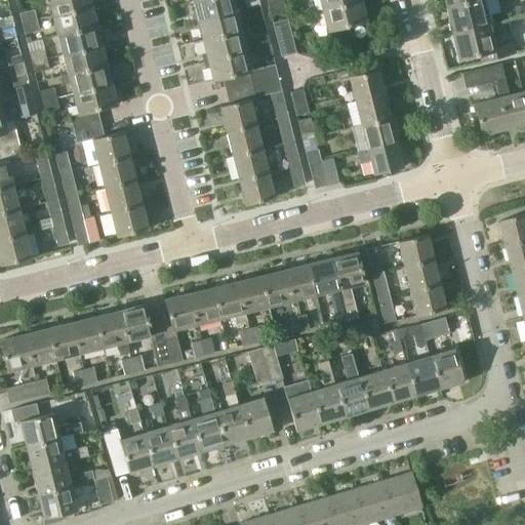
[(48,0),(52,14),(93,3),(92,0),(48,0)]
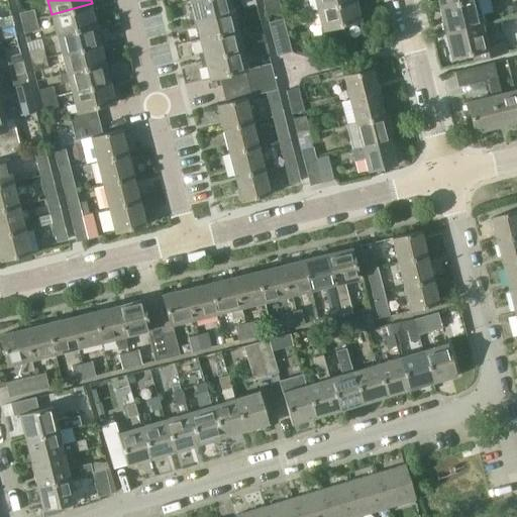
[(232,10),(229,0),(190,0),(189,1),(192,13),(188,14),(190,21),(232,10)]
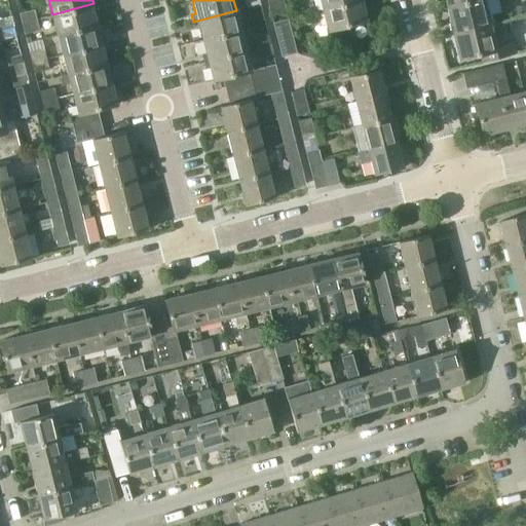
[(243,0),(246,8),(261,5),(259,0),(243,0)]
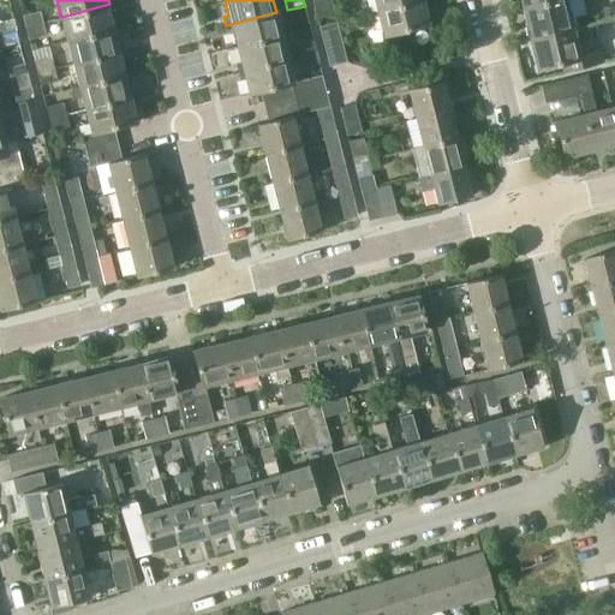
[(333,11),(330,0),(326,0),(312,4),(316,16),(333,11)]
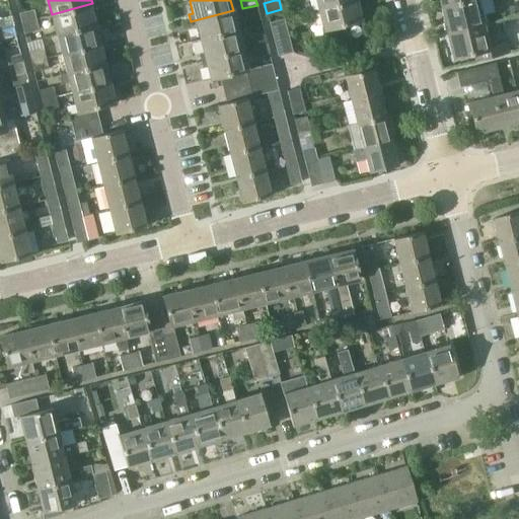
[(315,0),(318,9),(352,0),(315,0)]
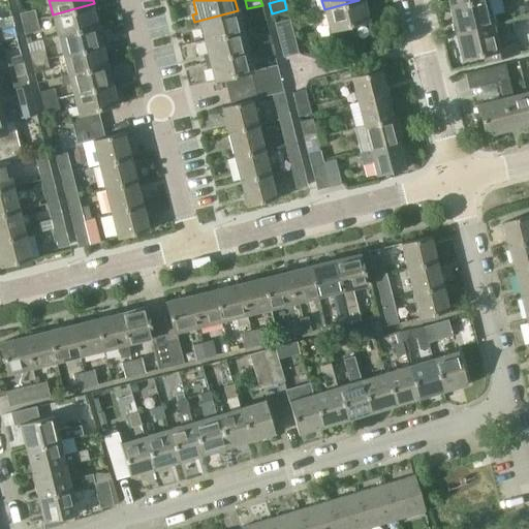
[(369,6),(367,0),(359,0),(324,9),(330,30),(368,21),(365,7),(369,6)]
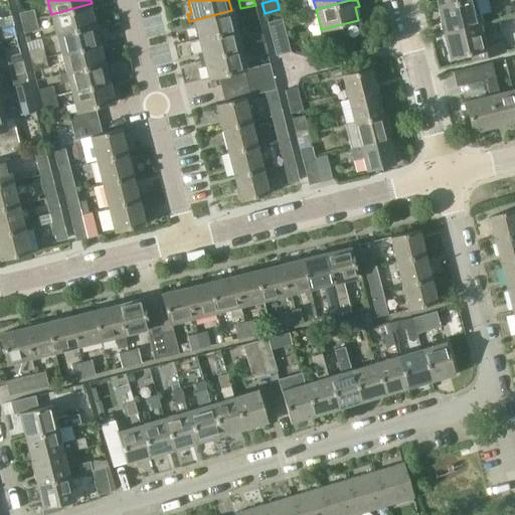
[(474,0),(460,0),(438,6),(444,31),(479,22),(474,0)]
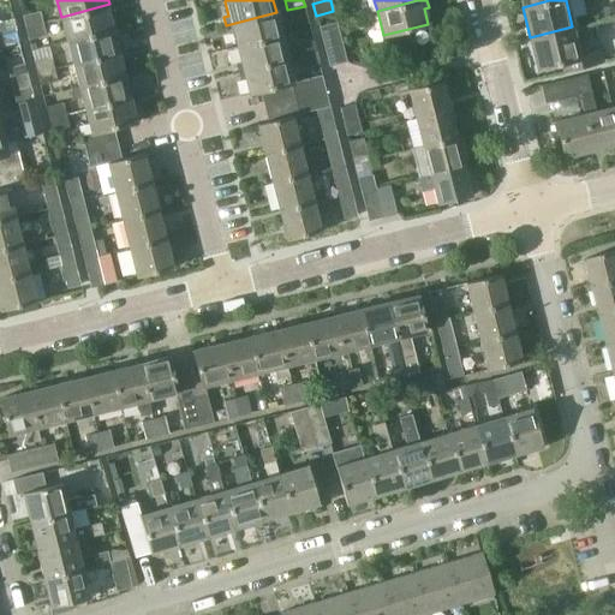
[(109,4),(61,17),(67,40),(112,29),(108,13),(112,12),(109,4)]
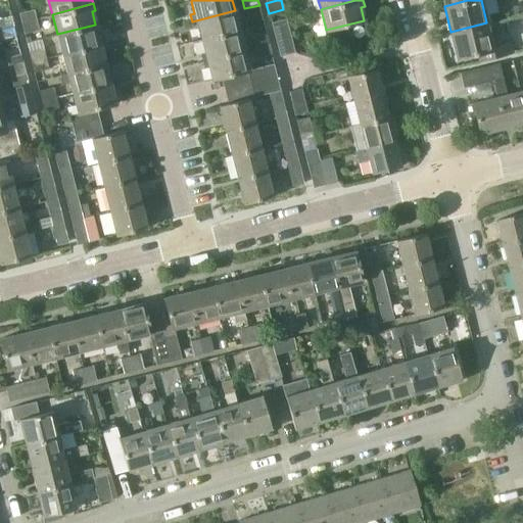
[(262,14),(259,5),(244,8),(247,18),(262,14)]
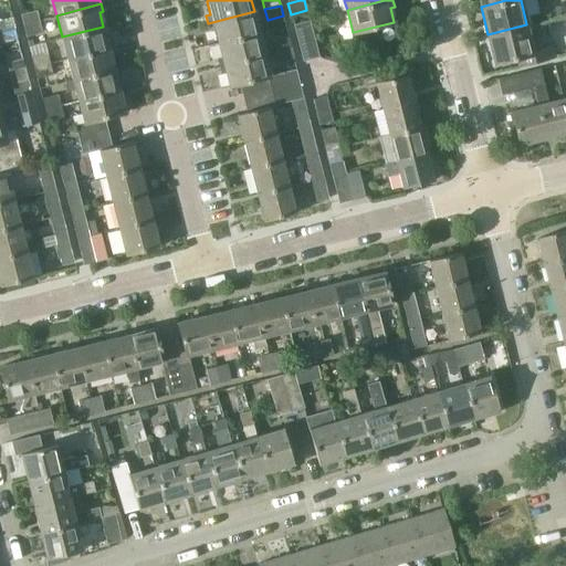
[(20,13),(22,24),(39,21),(37,9),(20,13)]
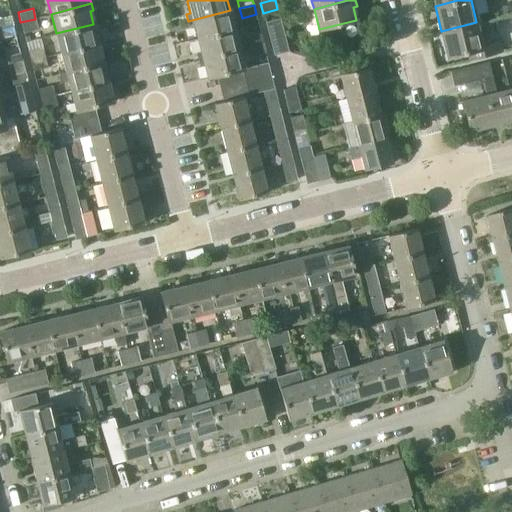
[(196,39),(235,29),(230,10),(188,21),(190,28),(193,27),(196,39)]
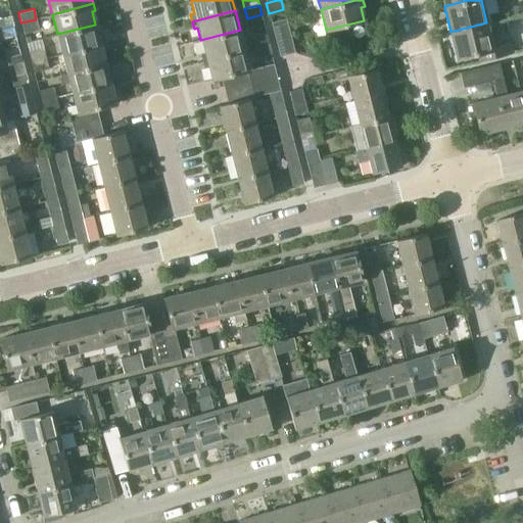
[(0,17),(0,28),(13,25),(10,14),(0,17)]
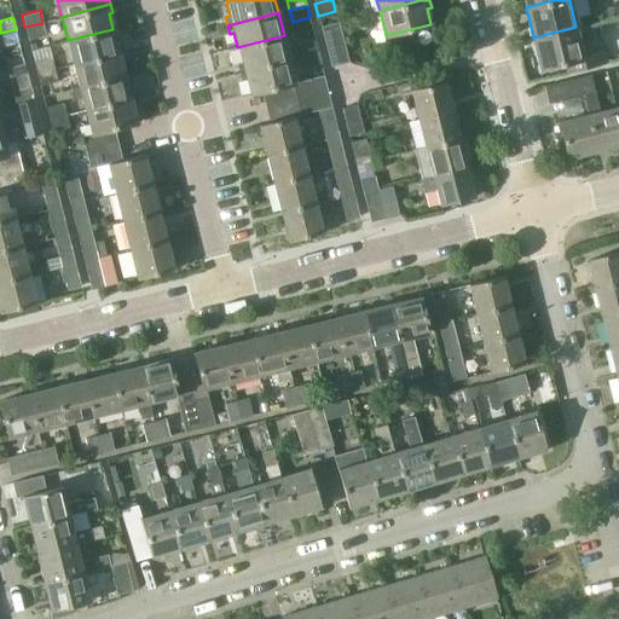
[(330,67),(348,62),(339,22),(320,25),(330,67)]
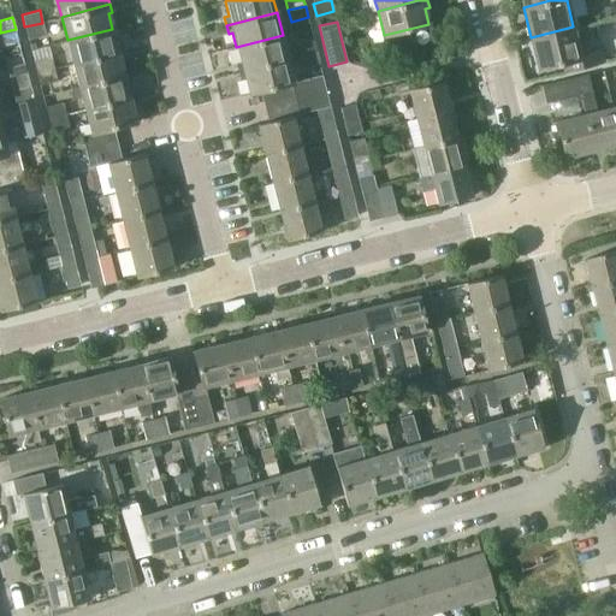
[(46,35),(42,23),(24,27),(28,39),(46,35)]
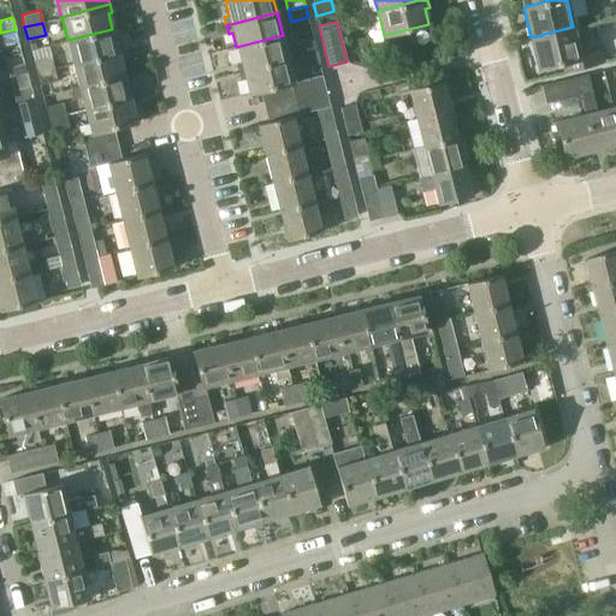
[(573,27),(531,37),(538,67),(562,61),(564,71),(603,63),(598,46),(579,51),(573,27)]
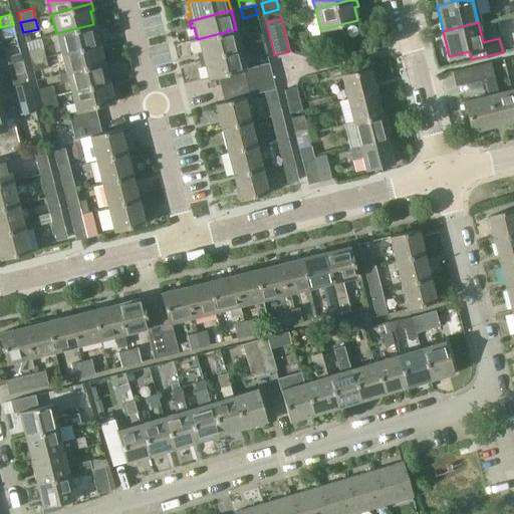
[(15,34),(13,24),(0,27),(0,32),(1,38),(15,34)]
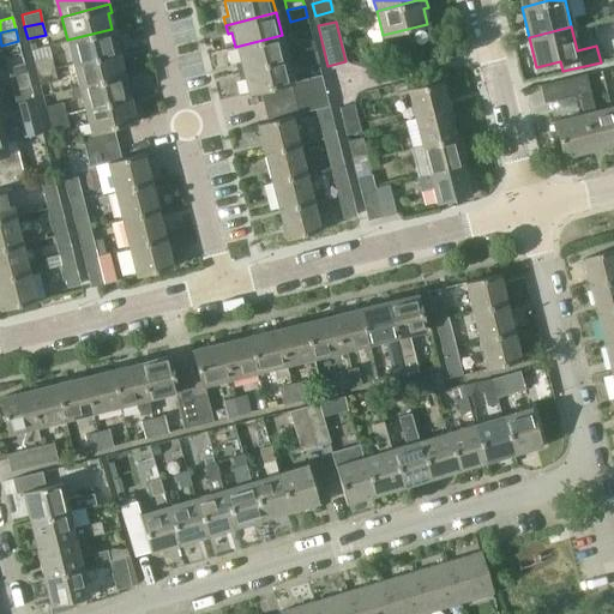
[(112,29),(67,40),(73,64),(122,50),(120,42),(116,43),(112,29)]
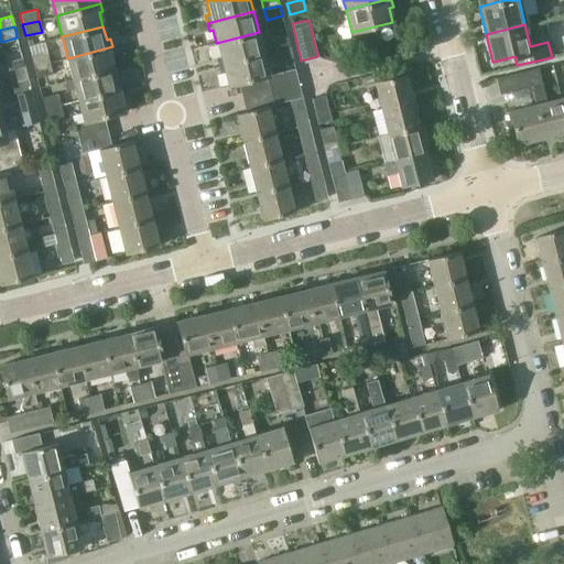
[(264,53),(259,32),(216,43),(220,56),(216,57),(217,65),(264,53)]
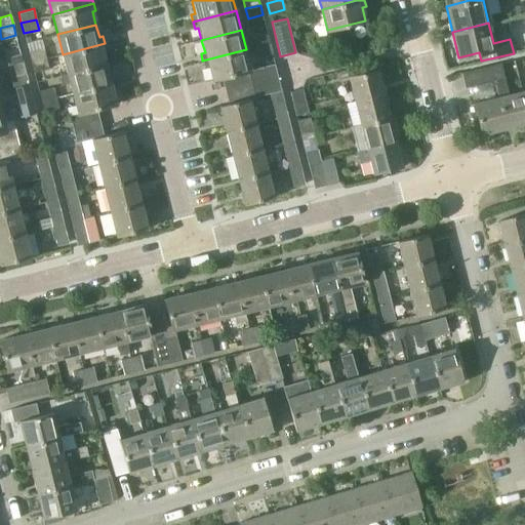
[(252,38),(254,47),(270,44),(267,34),(252,38)]
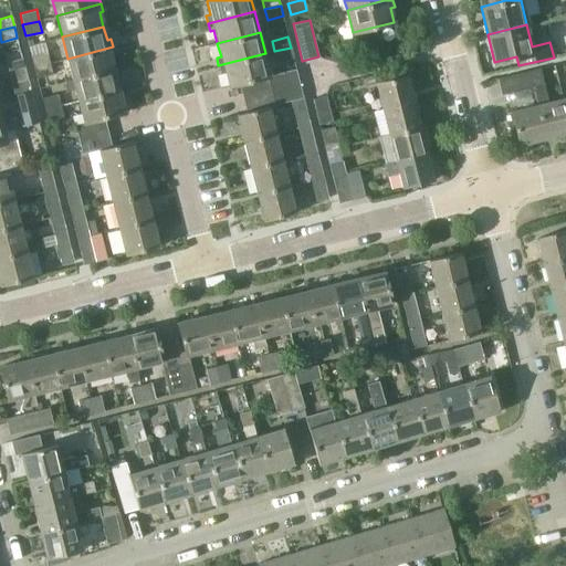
[(113,46),(67,59),(73,80),(114,69),(111,55),(115,54),(113,46)]
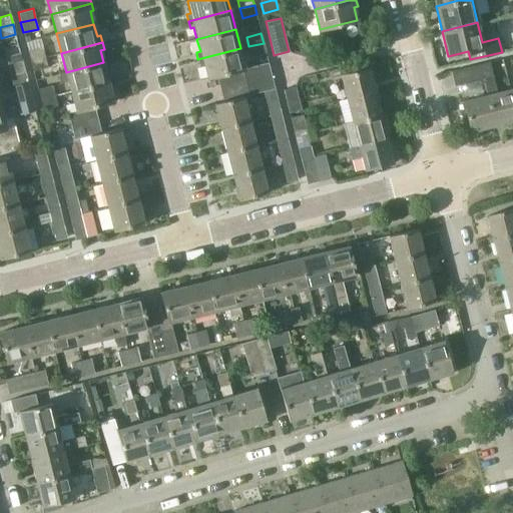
[(266,52),(264,43),(248,46),(251,56),(266,52)]
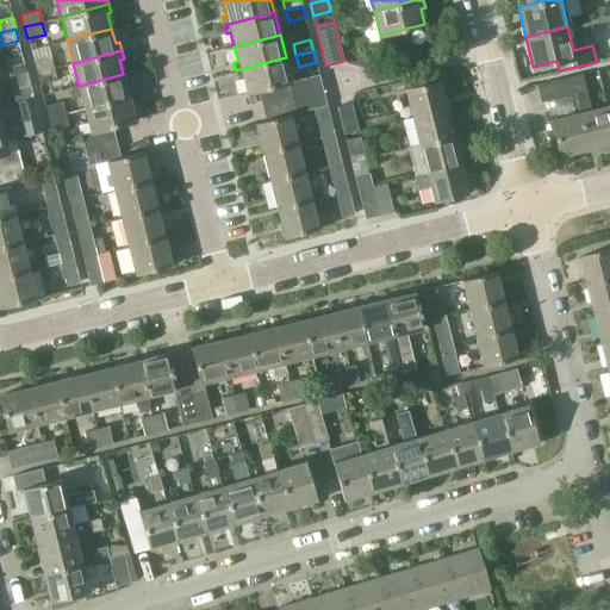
[(32,60),(36,72),(54,68),(50,55),(32,60)]
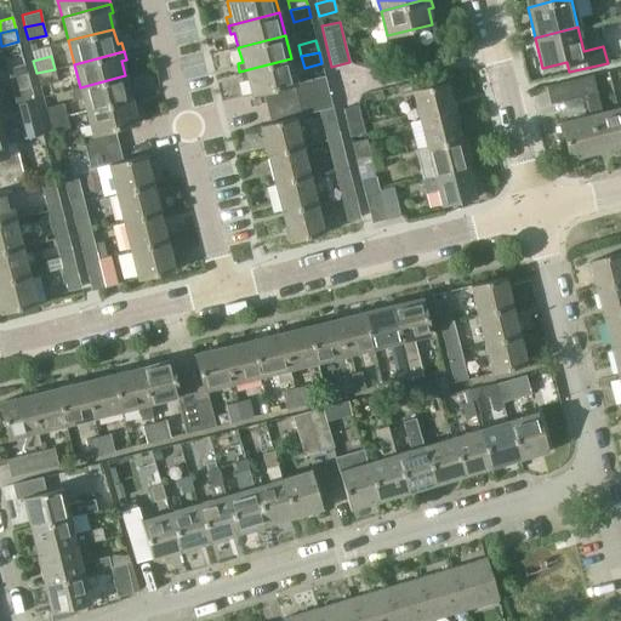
[(246,79),(250,95),(265,91),(296,81),(291,58),(239,72),(241,80),(246,79)]
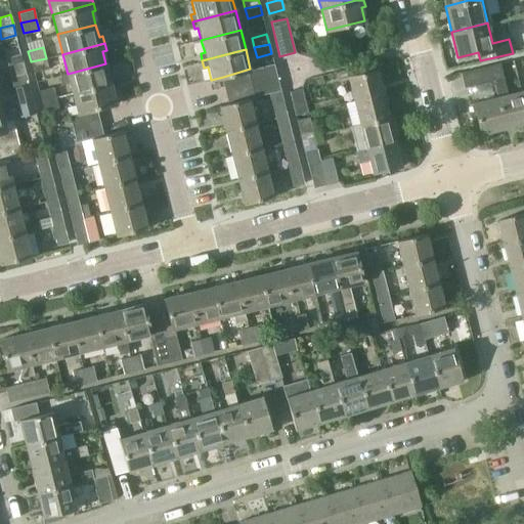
[(5,57),(8,68),(23,63),(20,53),(5,57)]
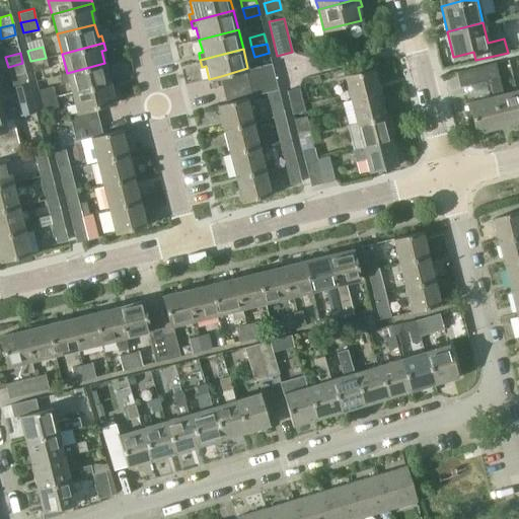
[(48,68),(46,58),(30,61),(33,71),(48,68)]
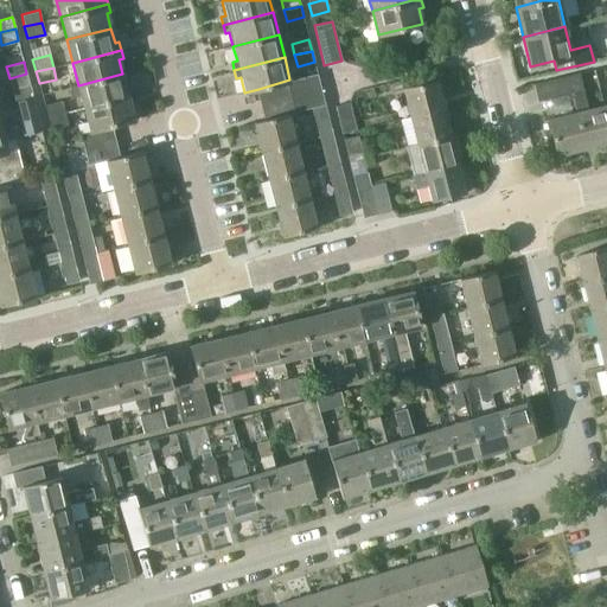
[(579,72),(566,76),(570,94),(583,90),(579,72)]
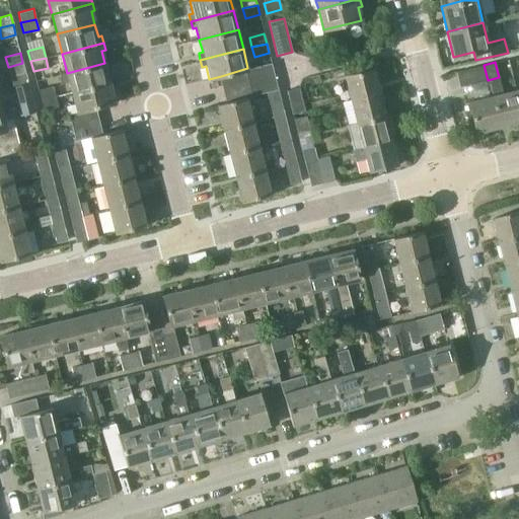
[(25,73),(22,63),(8,67),(10,77),(25,73)]
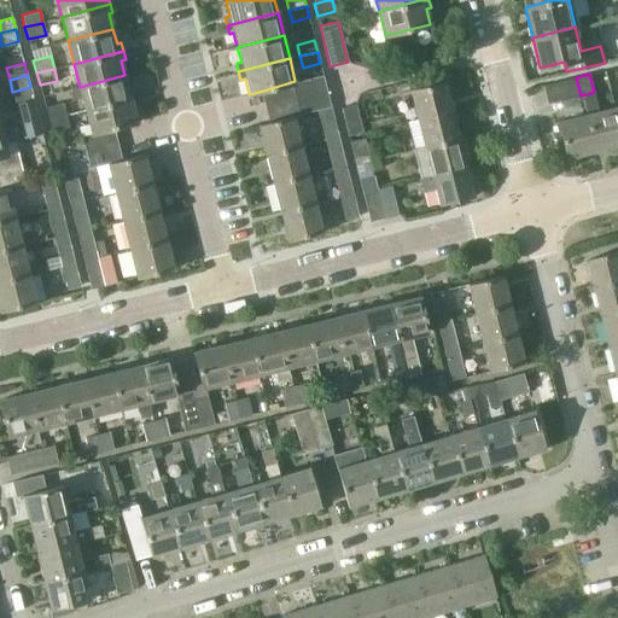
[(80,87),(71,89),(74,99),(82,98),(86,110),(136,97),(134,88),(128,89),(124,75),(80,87)]
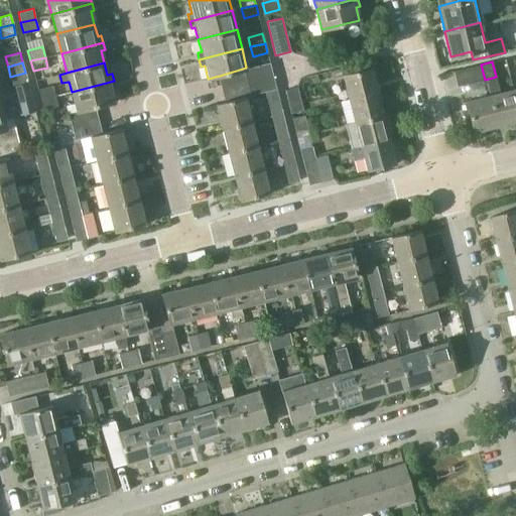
[(220,76),(223,89),(273,76),(269,62),(246,68),(220,76)]
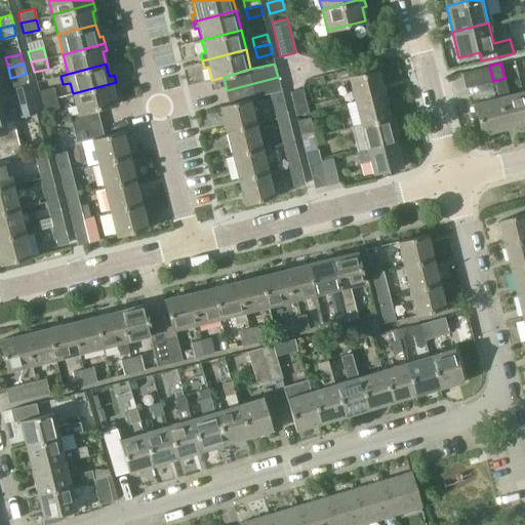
[(489,66),(461,72),(466,87),(493,81),(489,66)]
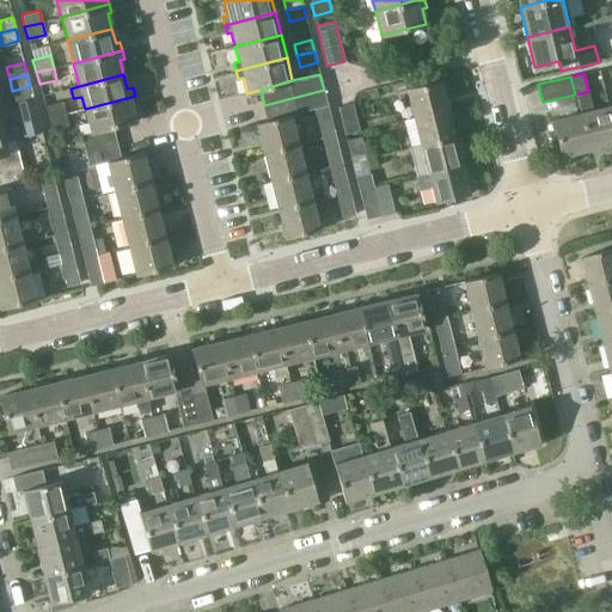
[(440,80),(405,89),(412,117),(447,109),(440,80)]
